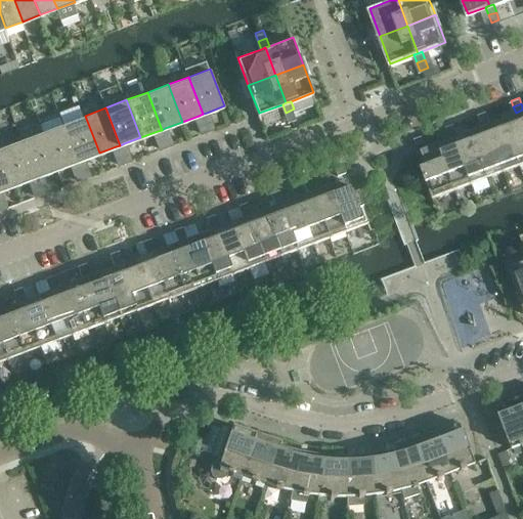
[(297,117),(294,109),(286,113),(289,120),(297,117)]
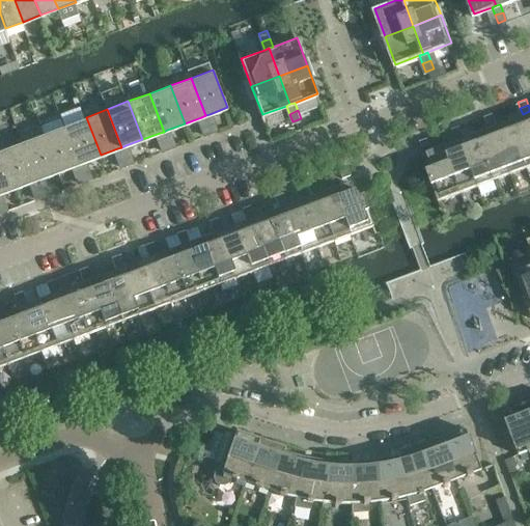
[(496,117),(494,111),(485,114),(487,120),(496,117)]
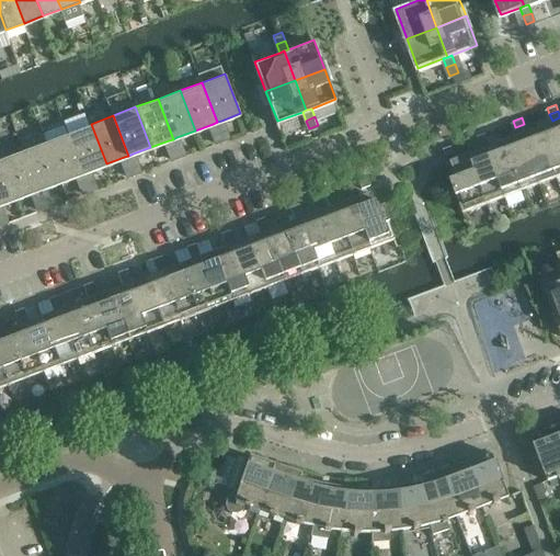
[(559,126),(557,118),(552,121),(539,125),(558,174),(559,173),(559,126)]
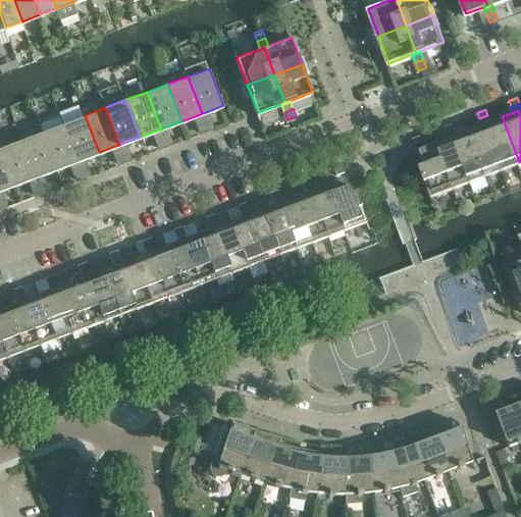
[(209,119),(206,112),(202,113),(198,115),(201,122),(209,119)]
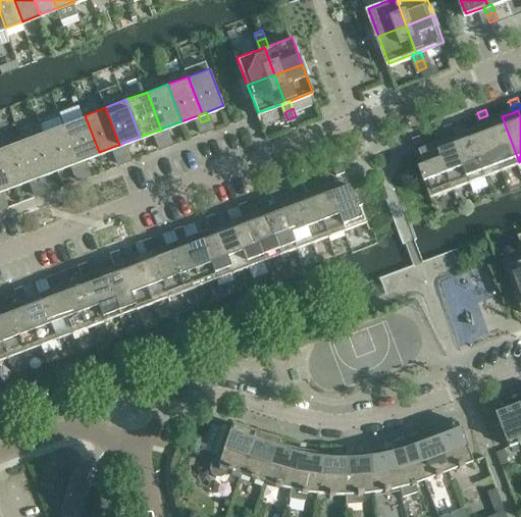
[(99,152),(85,115),(64,122),(79,160),(83,159),(99,152)]
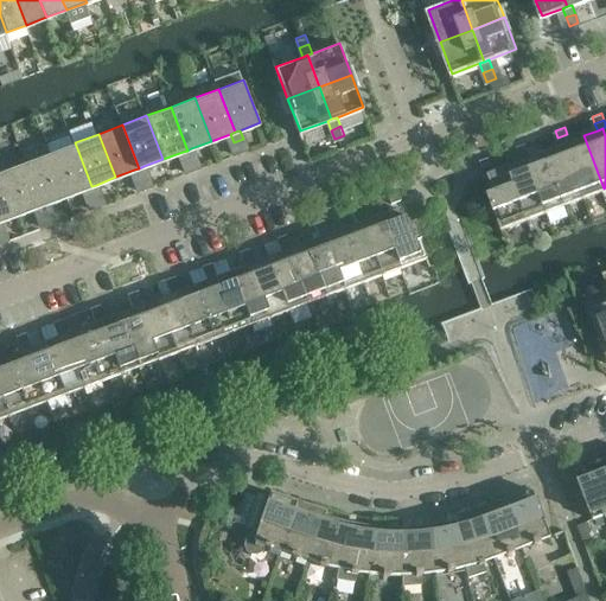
[(569,141),(567,134),(557,138),(560,145),(565,142),(569,141)]
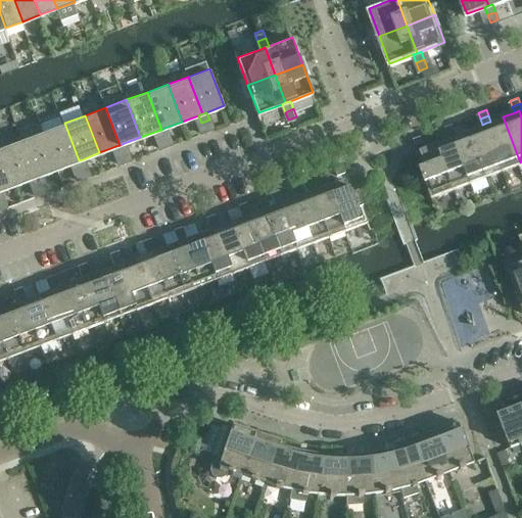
[(503,116),(490,122),(486,123),(504,169),(520,162),(503,116)]
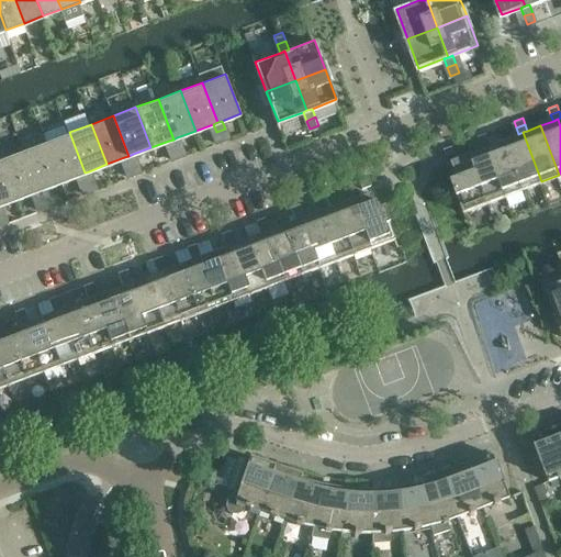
[(227,137),(225,129),(216,132),(220,141),(227,137)]
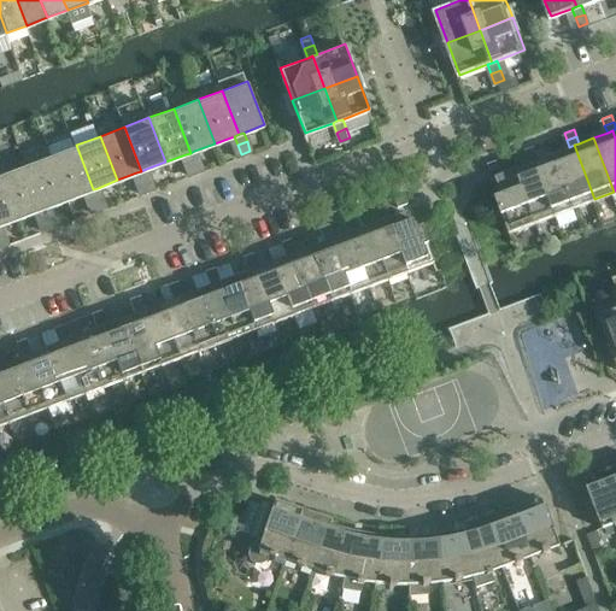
[(538,151),(535,144),(526,146),(529,153),(538,151)]
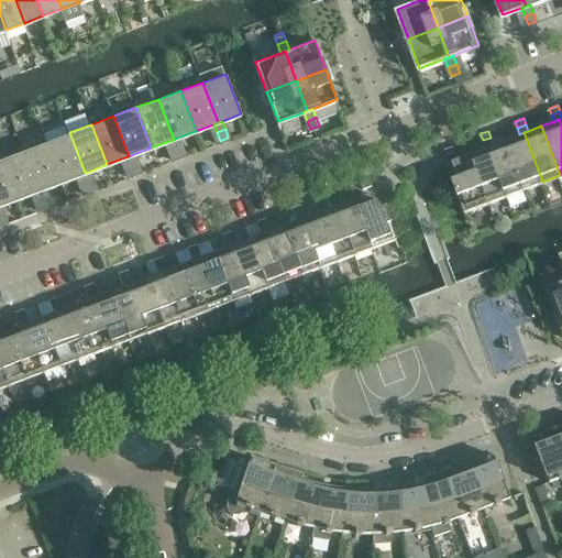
[(85,173),(69,132),(47,141),(62,182),(80,175),(85,173)]
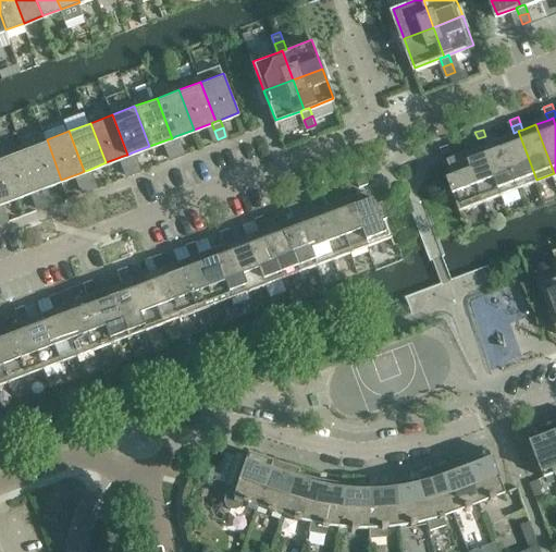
[(518,131),(514,133),(502,137),(519,186),(536,180),(518,131)]
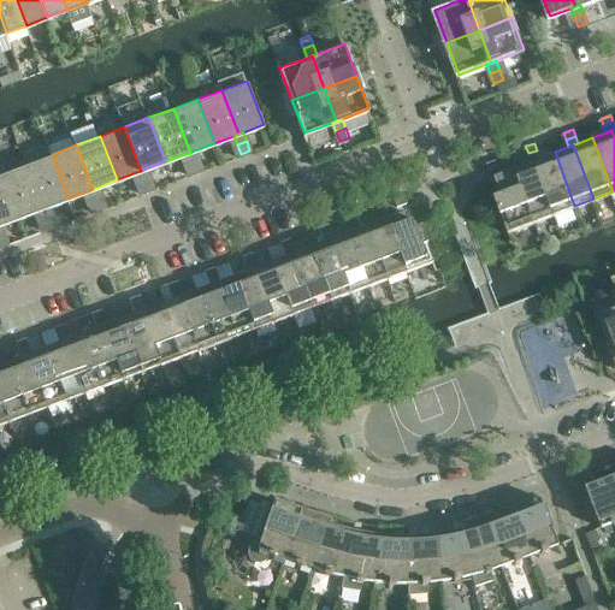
[(197,160),(194,150),(190,153),(185,154),(189,163),(197,160)]
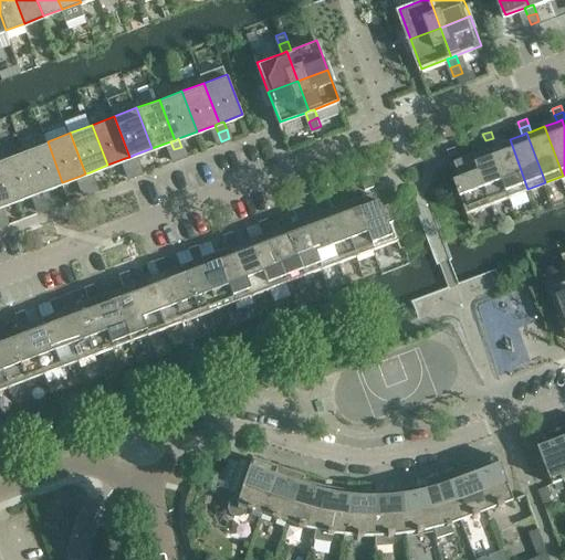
[(497,145),(493,138),(485,140),(488,148),(492,146),(497,145)]
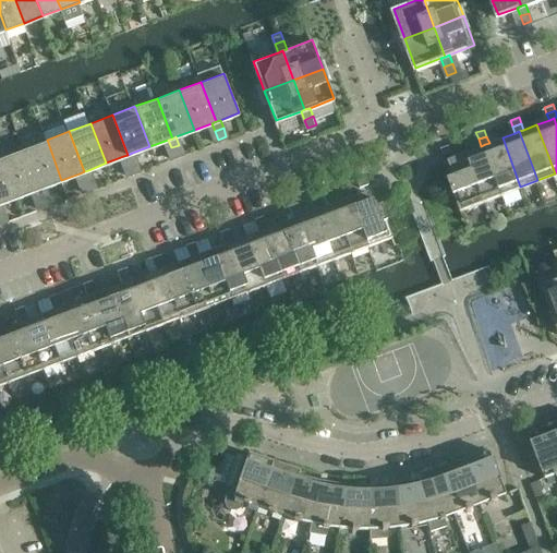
[(503,137),(489,143),(485,144),(504,192),(520,187),(503,137)]
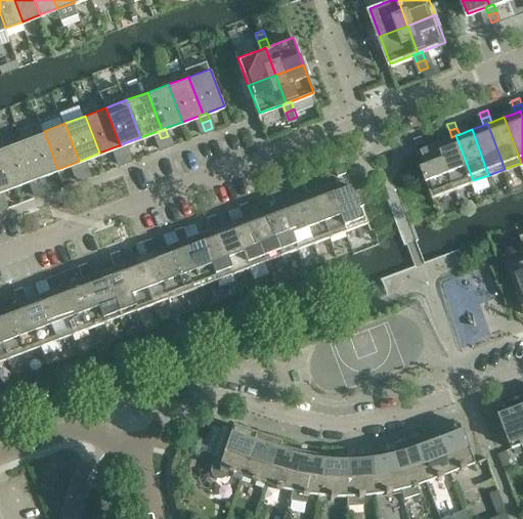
[(57,169),(44,131),(23,139),(37,177),(41,175),(57,169)]
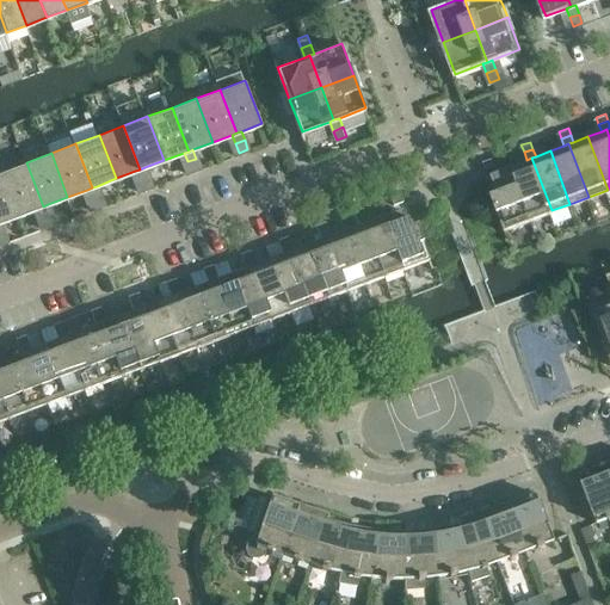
[(495,164),(493,155),(484,159),(486,167),(495,164)]
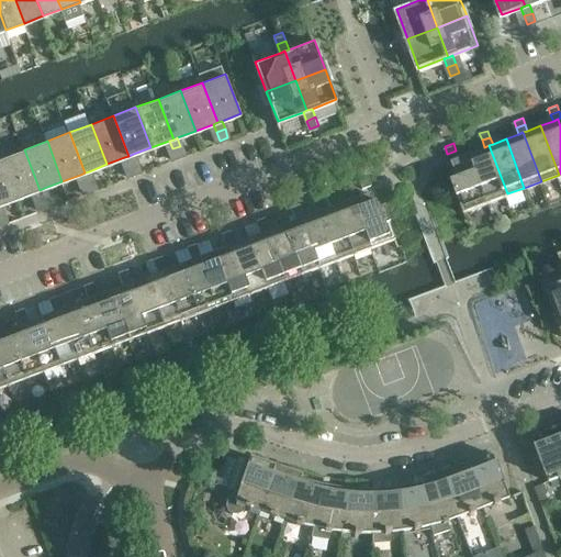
[(489,145),(484,147),(471,152),(490,200),(507,193),(489,145)]
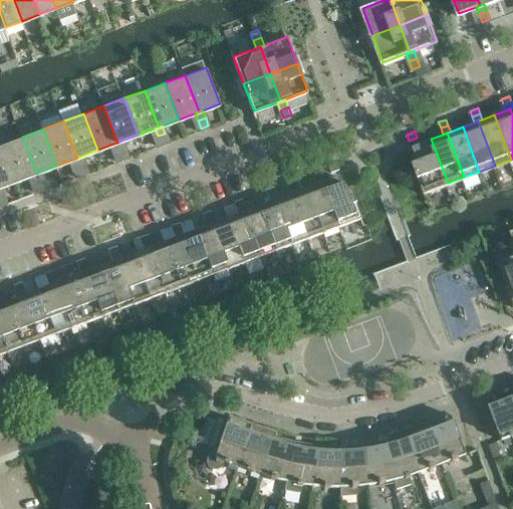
[(168,141),(165,134),(158,136),(160,144),(168,141)]
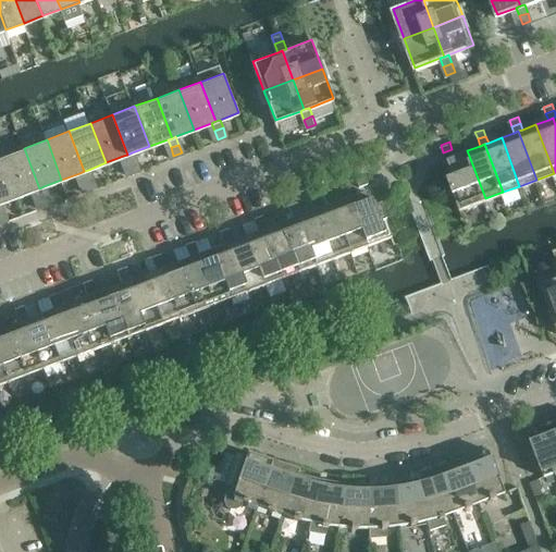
[(39,188),(24,148),(2,156),(17,196),(35,189),(39,188)]
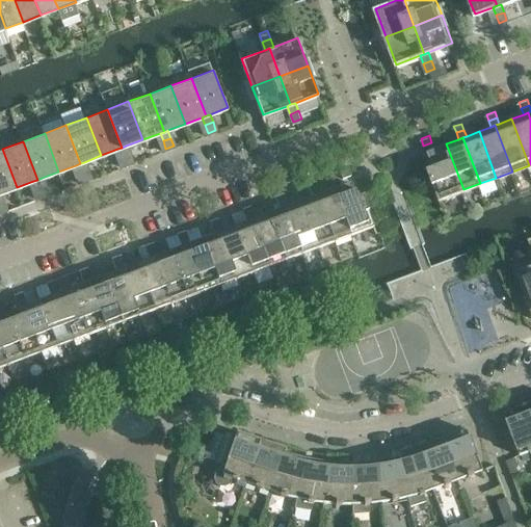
[(463,189),(446,143),(428,150),(434,165),(429,167),(441,199),(463,189)]
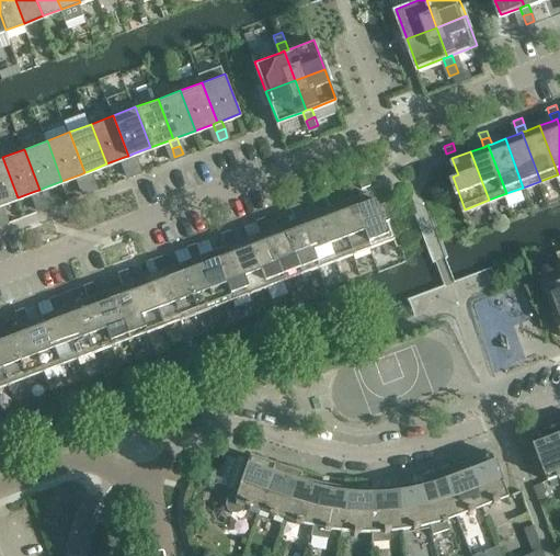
[(136,162),(133,154),(128,156),(124,157),(127,166),(136,162)]
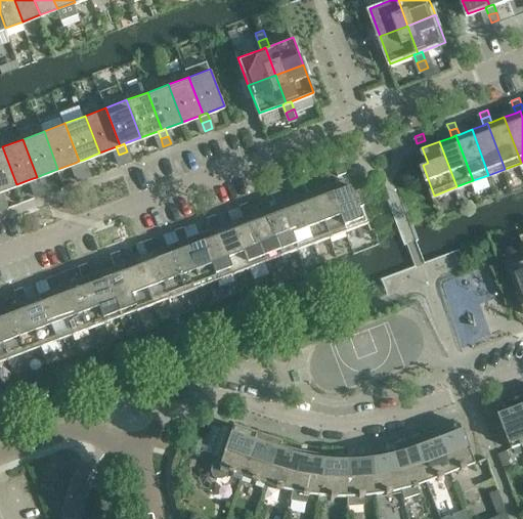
[(0,190),(16,184),(2,146),(0,147),(0,190)]
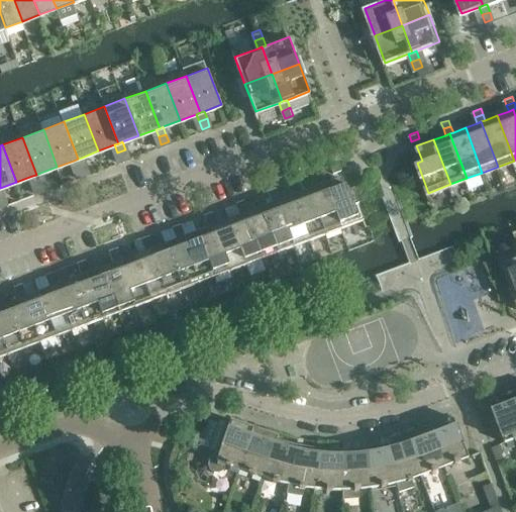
[(128,157),(125,149),(117,152),(120,160),(128,157)]
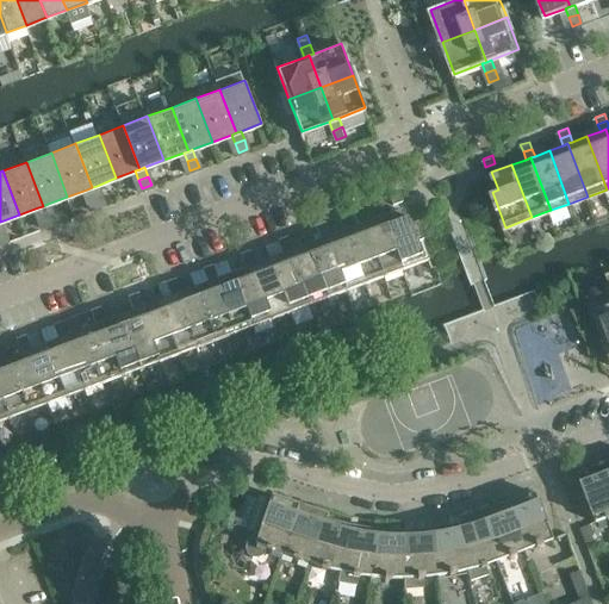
[(99,194),(97,186),(92,187),(87,190),(91,198),(99,194)]
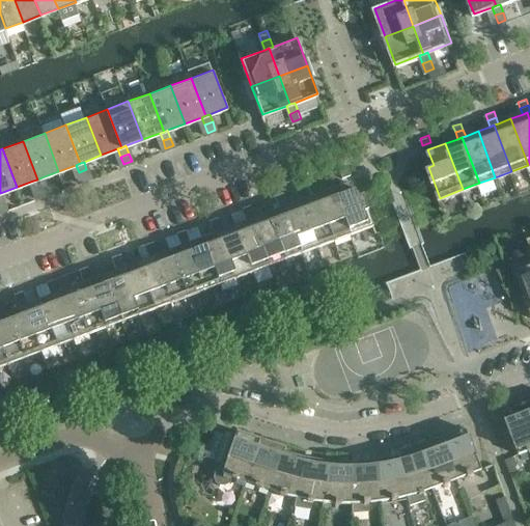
[(351,172),(349,165),(340,168),(342,175),(351,172)]
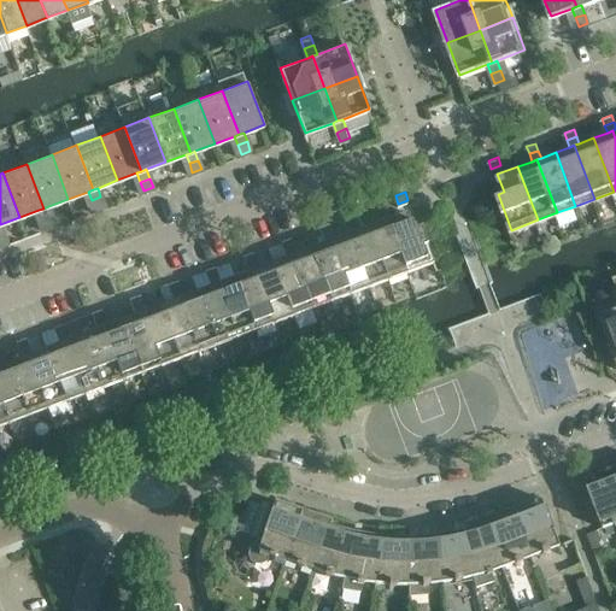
[(104,206),(100,197),(92,200),(94,209),(104,206)]
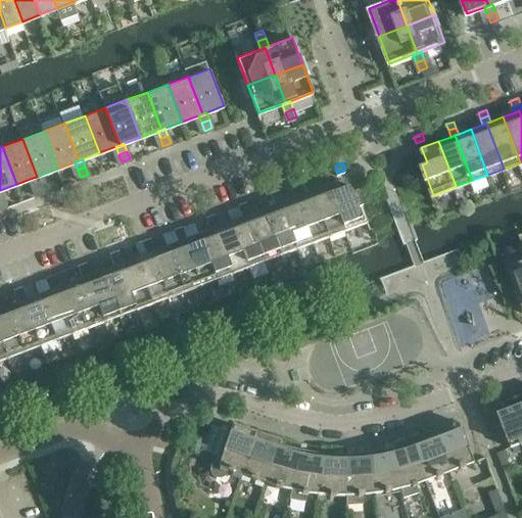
[(43,183),(41,175),(37,177),(33,178),(36,185),(43,183)]
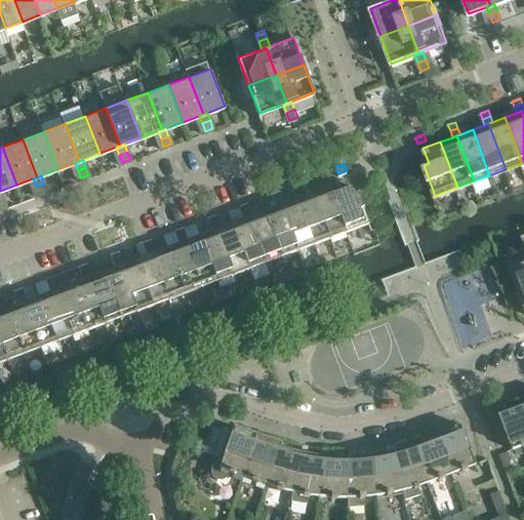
[(315,182),(312,175),(304,178),(307,185),(315,182)]
